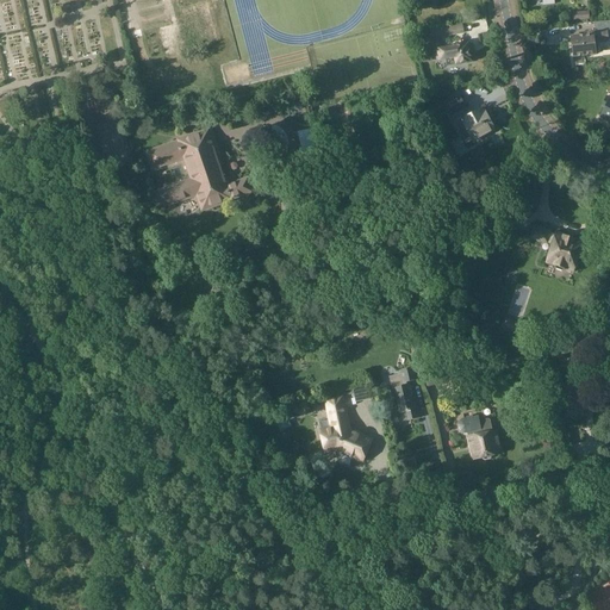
[(462,25),(431,31),(433,38),(433,41),(435,50),(437,61),(449,58),(450,66),(458,64),(460,64),(464,64),(465,63),(472,62),(472,61),(473,60),(473,54),(471,54),(468,44),(453,47),(453,48),(444,49),(443,43),(442,43),(441,38),(465,32),(462,25)]
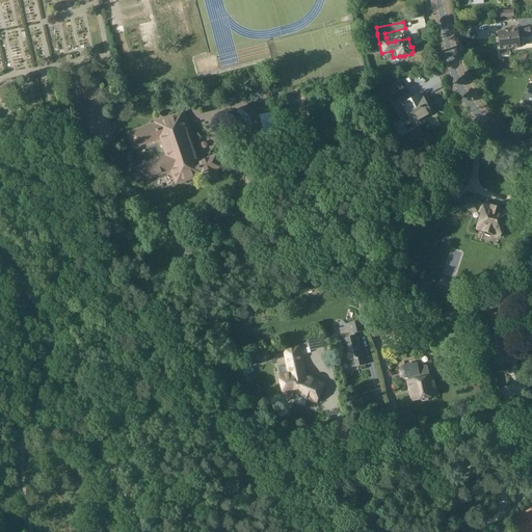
[(521,37),(531,36),(530,26),(521,27),(520,25),(513,26),(513,29),(498,31),(500,50),(521,48),(521,46),(522,46),(521,37)]
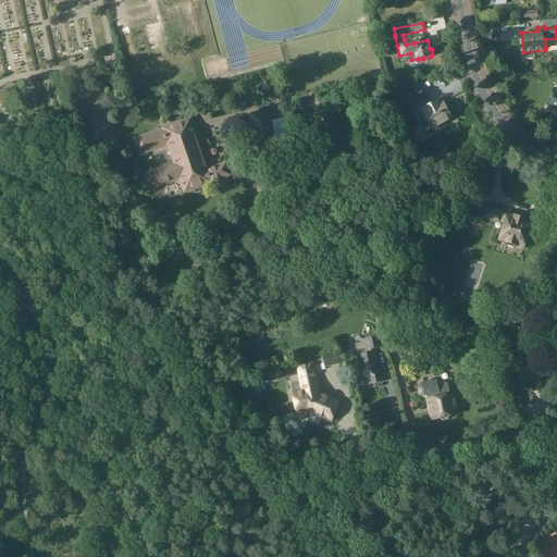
[(118,73),(110,70),(107,76),(115,79),(118,73)]
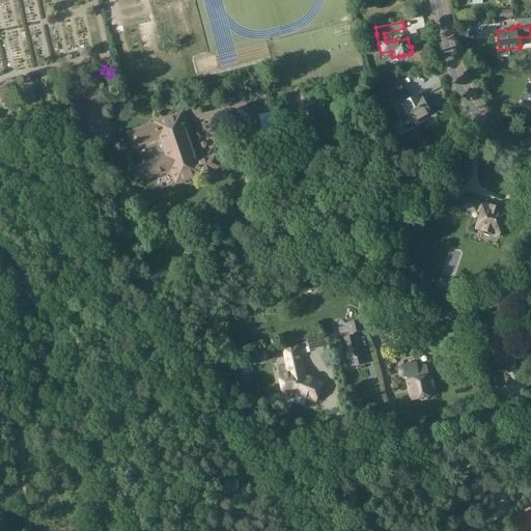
[(400,83),(388,90),(394,102),(406,124),(430,112),(422,98),(420,99),(419,95),(409,101),(406,94),(407,94),(400,83)]
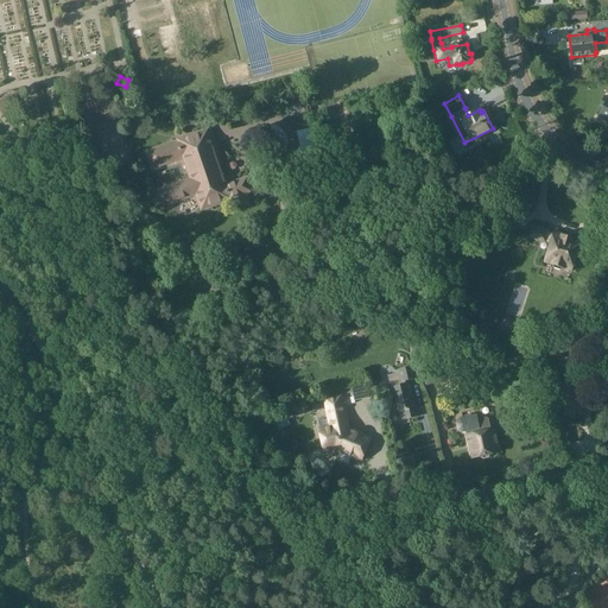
[(198,197),(203,210),(226,202),(226,203),(228,203),(227,201),(253,191),(248,176),(228,183),(219,157),(221,157),(211,127),(177,140),(177,141),(146,152),(152,169),(183,158),(191,181),(159,191),(165,208),(198,197)]
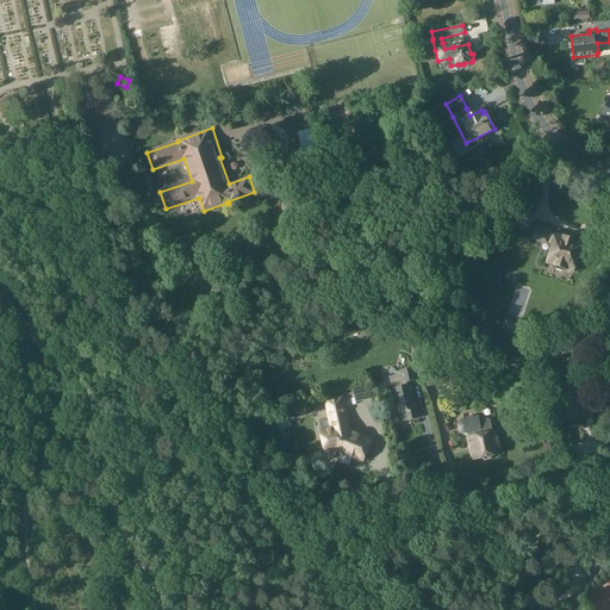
[(526,197),(520,190),(509,198),(515,205),(526,197)]
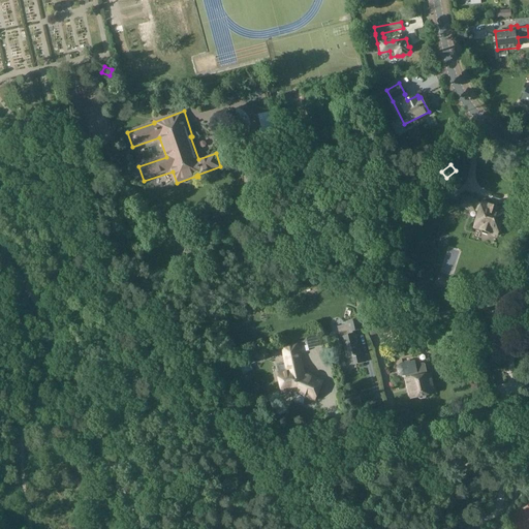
[(474,211),(478,212),(473,228),(481,230),(481,231),(483,234),(488,236),(490,235),(490,234),(497,237),(498,234),(500,234),(501,228),(500,226),(503,219),(505,219),(506,214),(505,213),(505,211),(481,203),(481,204),(477,203),(478,201),(464,196),(461,207),(474,212),(474,211)]
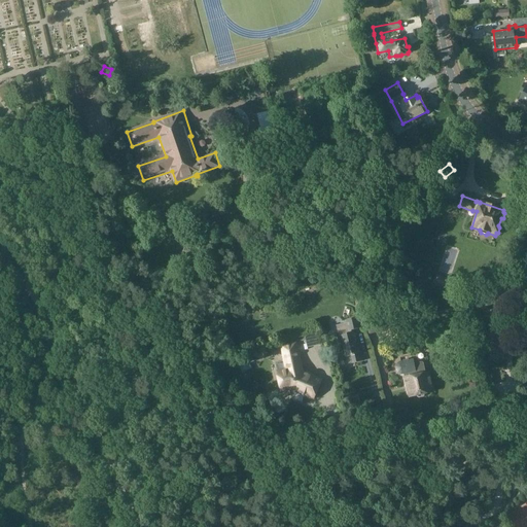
[(447,292),(450,280),(433,275),(430,287),(447,292)]
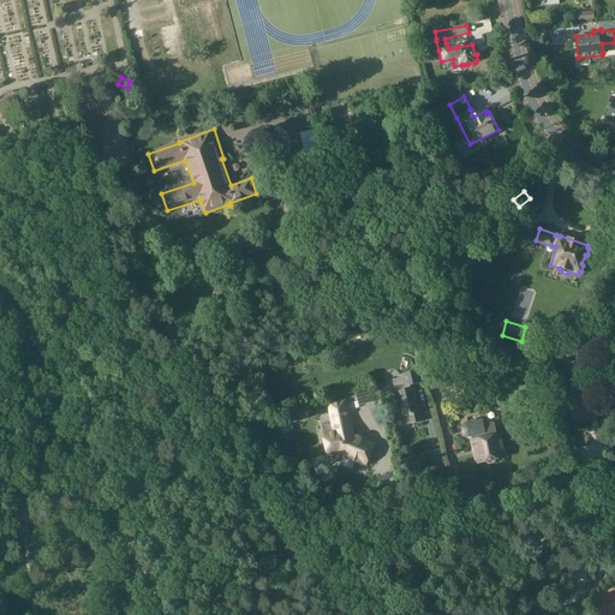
[(602,332),(577,335),(579,347),(598,344),(602,332)]
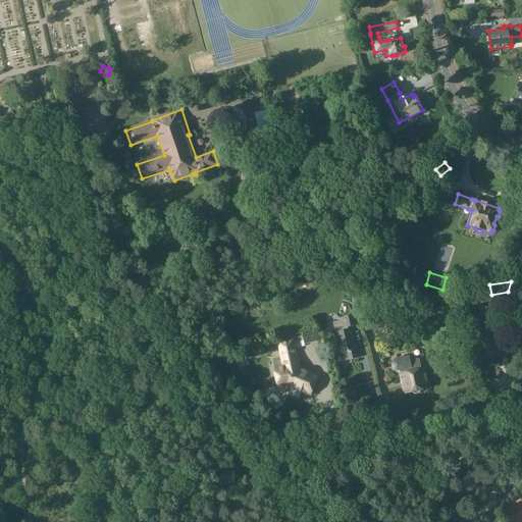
[(336,338),(338,337),(343,355),(348,354),(349,361),(359,358),(352,327),(358,325),(355,314),(342,318),(343,320),(332,322),(336,338)]
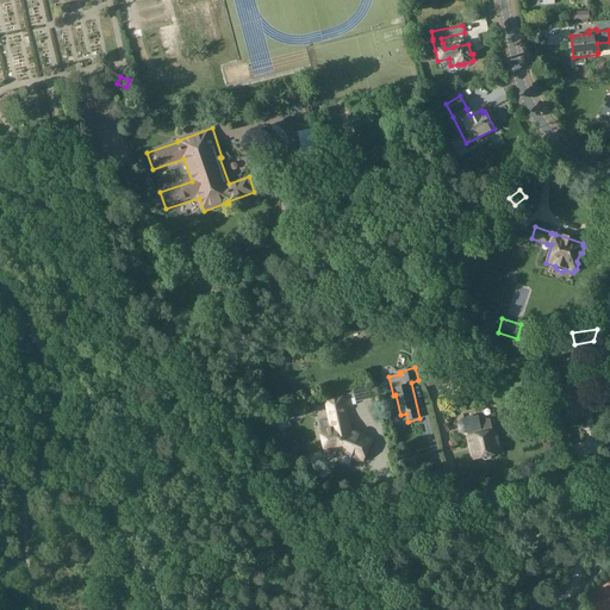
[(439,367),(424,371),(428,386),(443,383),(441,373),(440,367),(439,367)]
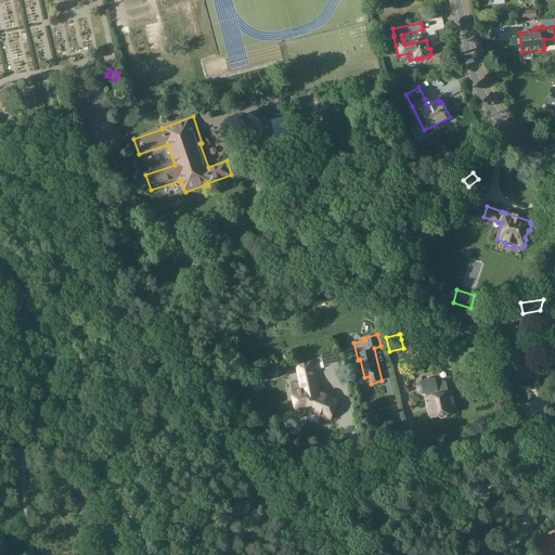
[(512,372),(514,381),(533,377),(530,363),(532,361),(531,345),(504,350),(507,371),(512,372)]
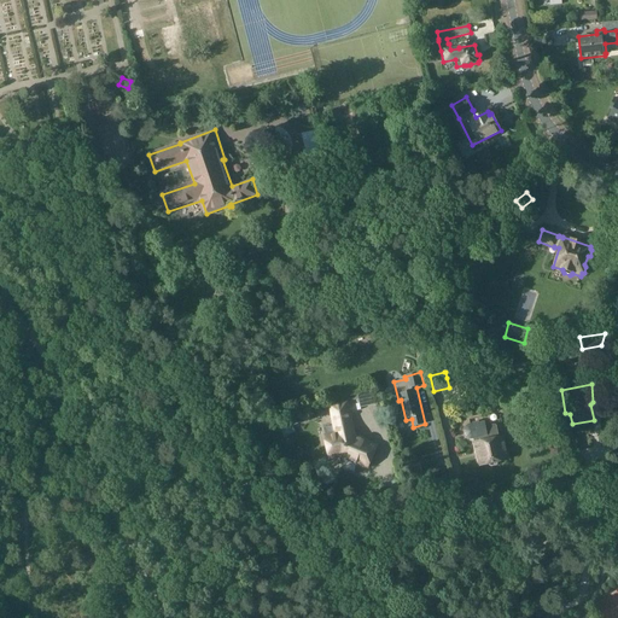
[(379,445),(367,441),(365,437),(361,436),(357,436),(356,435),(348,401),(328,406),(334,432),(324,435),(330,461),(340,459),(368,470),(379,445)]
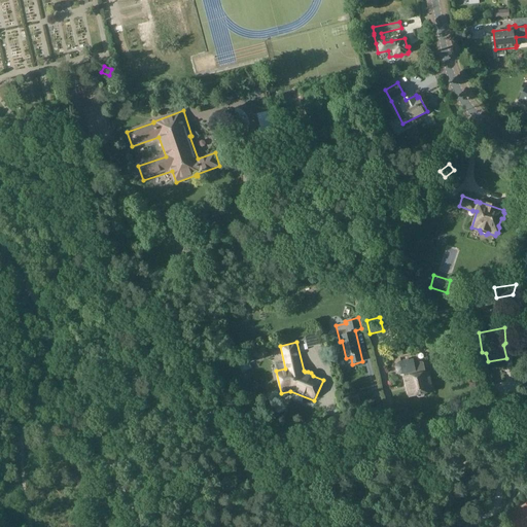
[(402,375),(403,375),(416,372),(415,363),(414,359),(400,361),(399,362),(398,362),(397,363),(396,364),(395,366),(395,367),(395,369),(395,370),(395,371),(396,372),(396,373),(397,373),(398,374),(399,375),(400,375),(401,375),(402,375)]
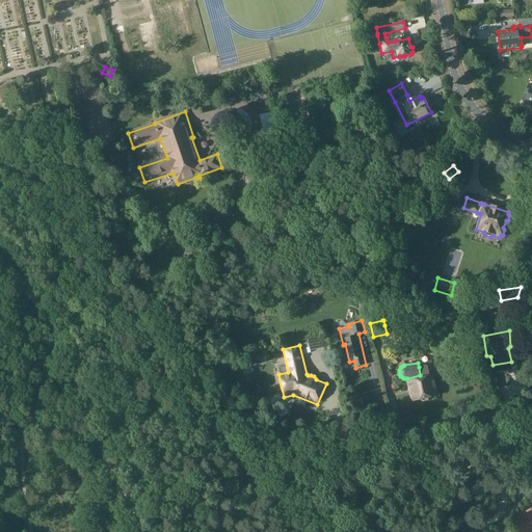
[(429,398),(437,396),(432,376),(408,381),(413,401),(421,399),(421,401),(423,402),(428,401),(429,399),(429,398)]
